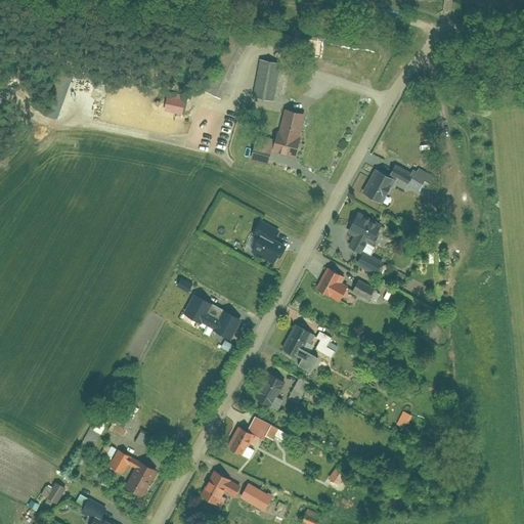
[(260,61),(253,97),(279,102),(286,67),(260,61)]
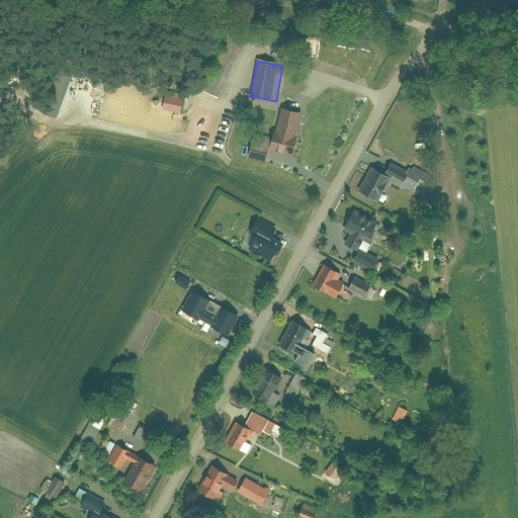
[(41,113),(56,119),(72,78),(58,73),(41,113)]
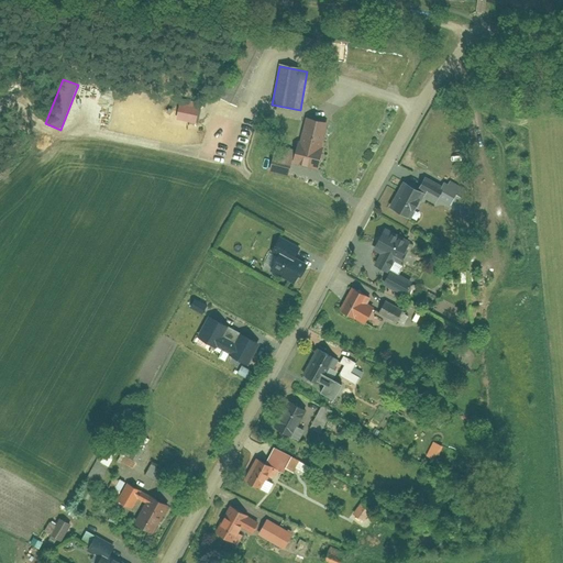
[(180,107),(177,120),(197,124),(200,110),(180,107)]
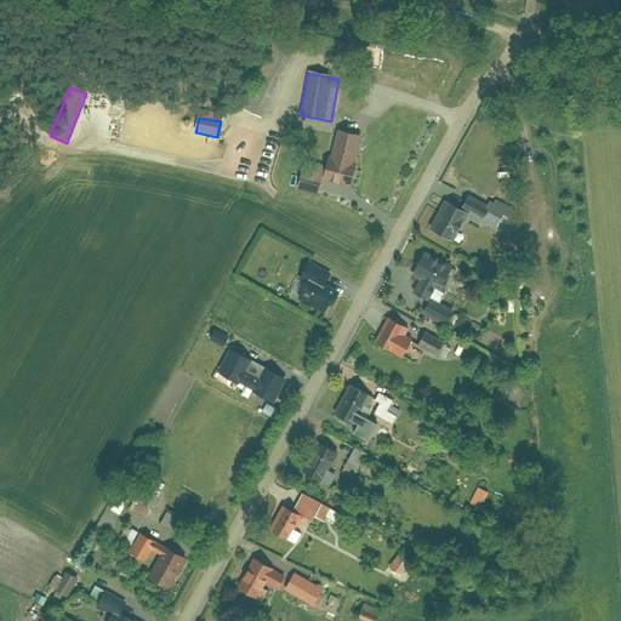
[(348,187),(360,138),(334,131),(324,167),(305,161),(297,188),(318,193),(323,180),(348,187)]
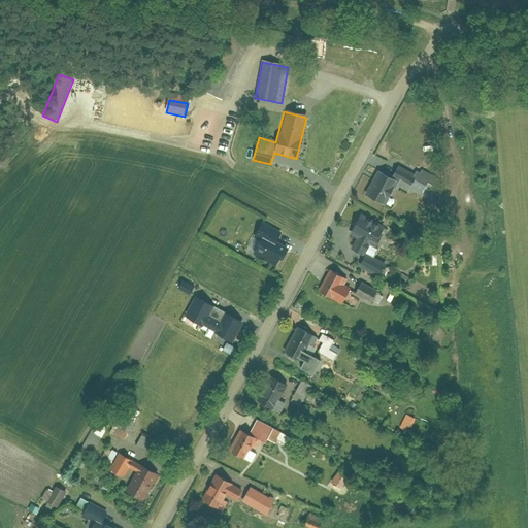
[(377,170),(364,194),(384,205),(395,186),(406,193),(415,179),(395,168),(390,177),(377,170)]
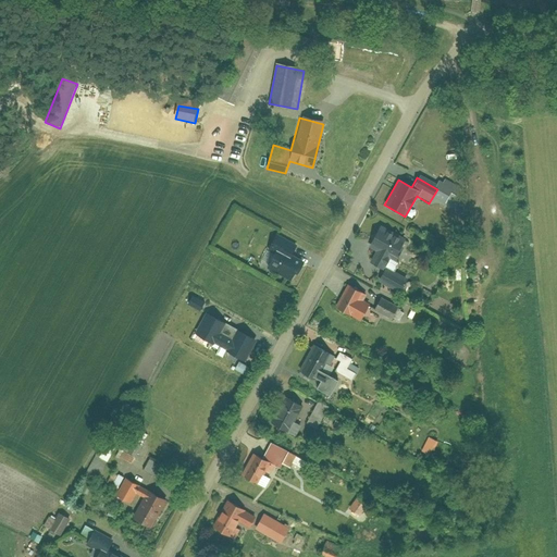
[(409,247),(379,232),(370,249),(378,252),(370,265),(383,272),(379,280),(401,292),(411,273),(399,267),(409,247)]
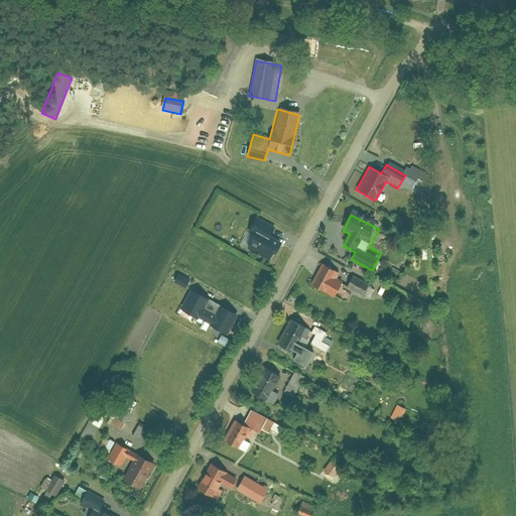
[(247,248),(267,259),(274,245),(267,241),(274,228),(255,218),(248,233),(253,236),(247,248)]
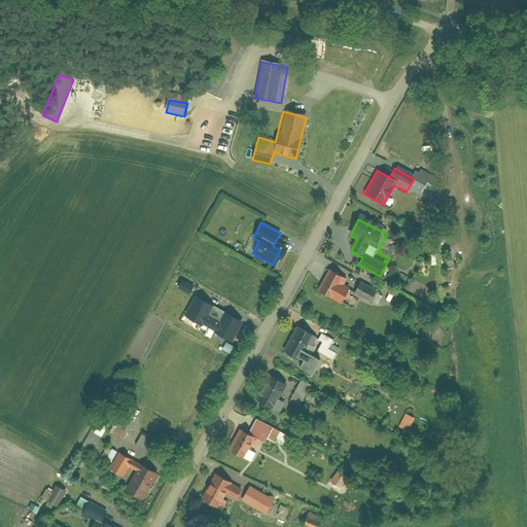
[(328,272),(317,292),(341,305),(352,284),(328,272)]
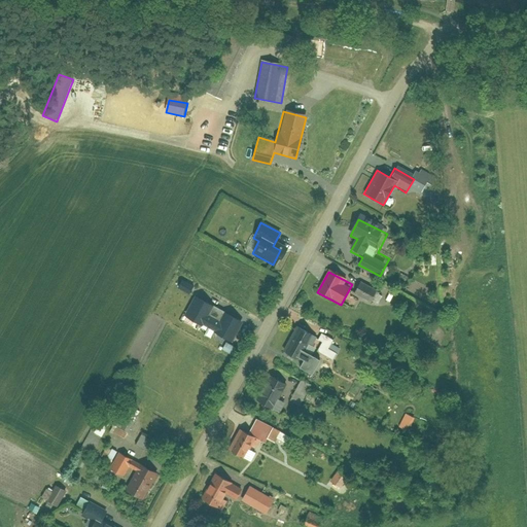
[(360,282),(353,296),(369,305),(377,290),(360,282)]
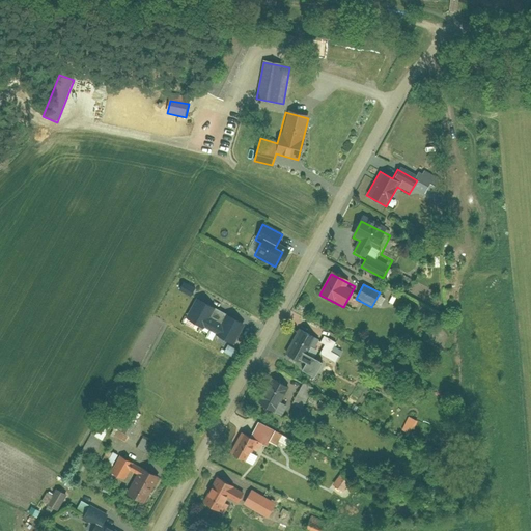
[(374,306),(380,308),(385,299),(380,297),(374,306)]
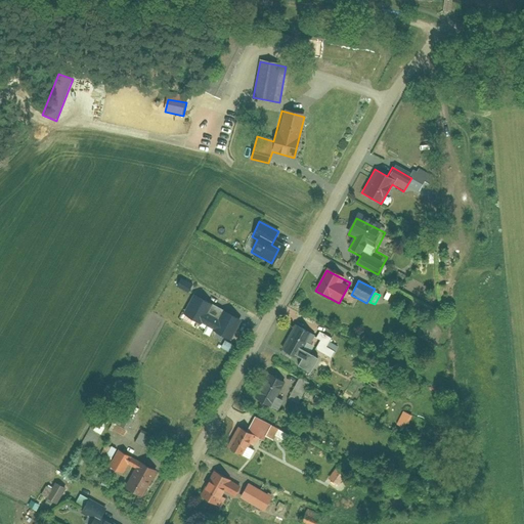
[(211,303),(194,295),(185,314),(201,322),(202,320),(206,313),(211,303)]
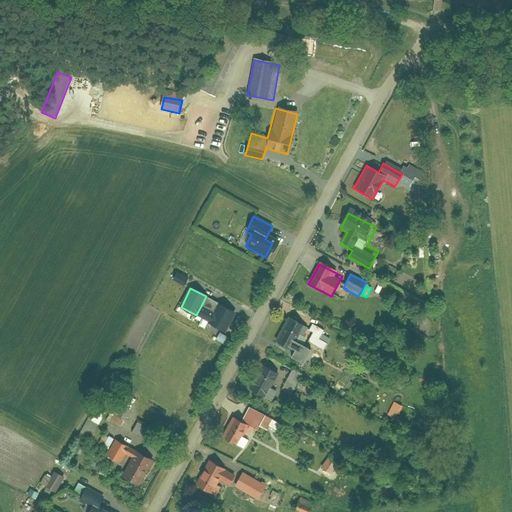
[(234,312),(219,304),(214,313),(210,320),(209,322),(224,330),(234,312)]
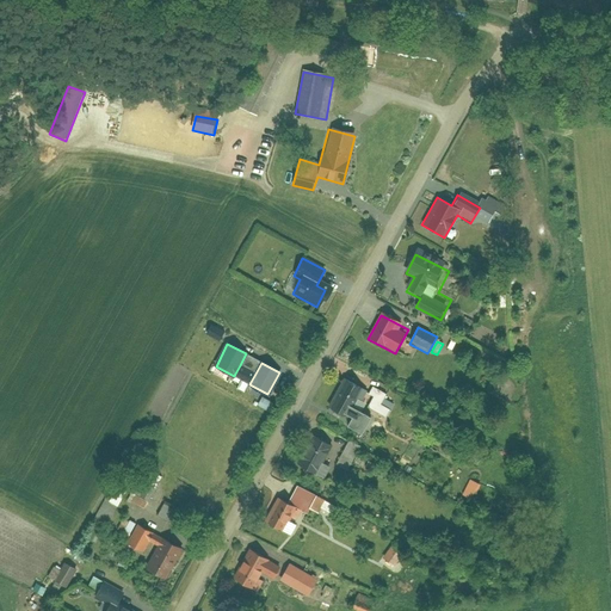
[(255,374),(240,365),(235,374),(251,382),(255,374)]
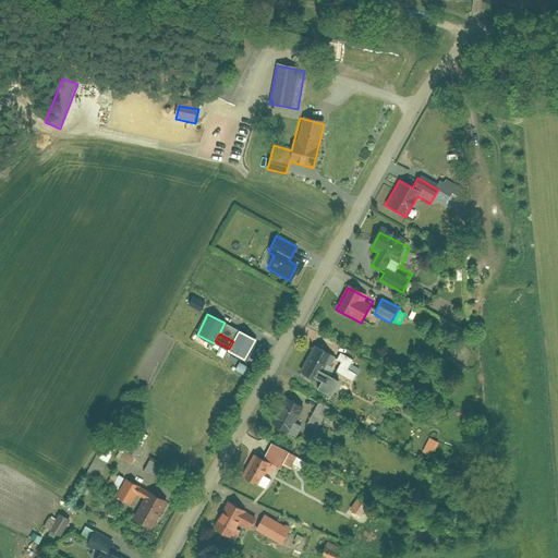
[(315,349),(301,375),(323,387),(337,361),(315,349)]
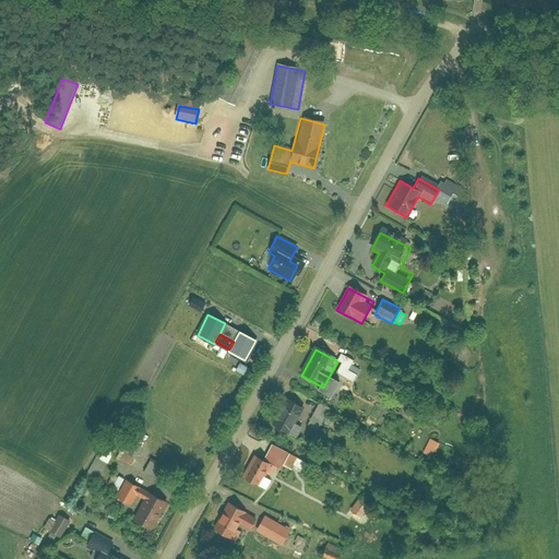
[(352,360),(341,356),(339,361),(349,367),(352,360)]
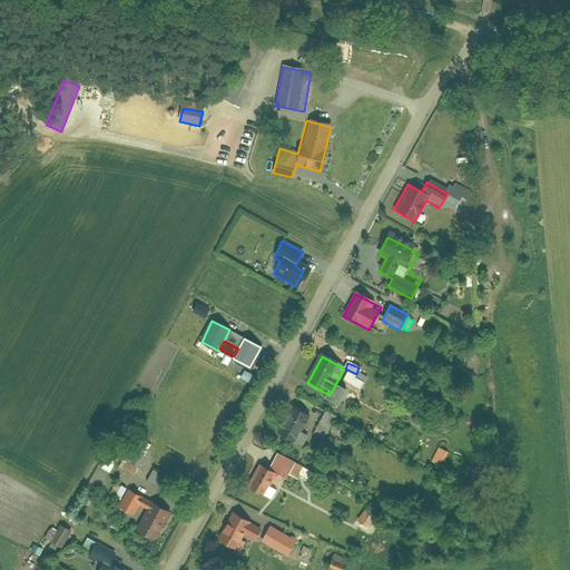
[(347,373),(343,381),(360,391),(364,382),(347,373)]
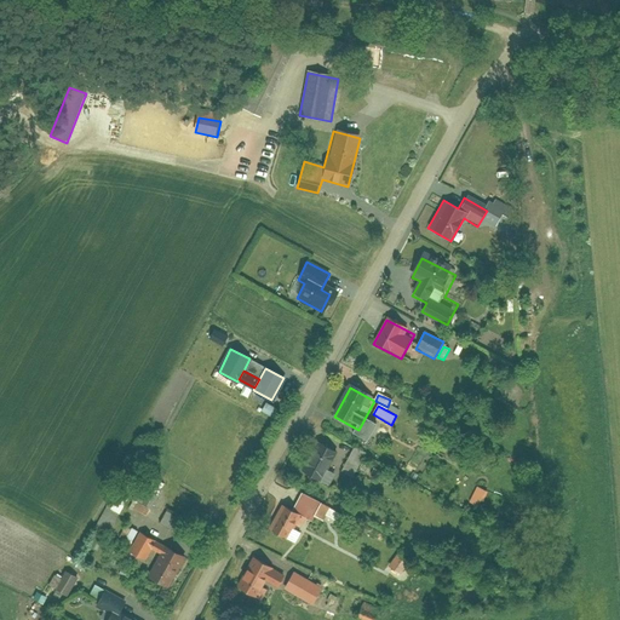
[(317,443),(300,475),(321,486),(338,454),(317,443)]
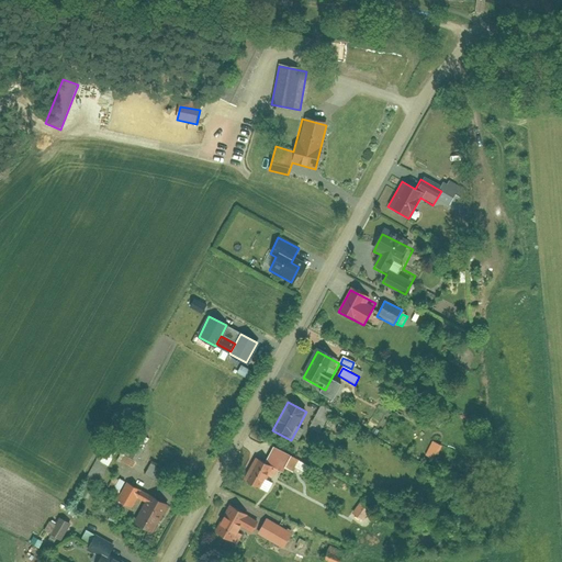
[(321,407),(307,430),(318,436),(332,413),(321,407)]
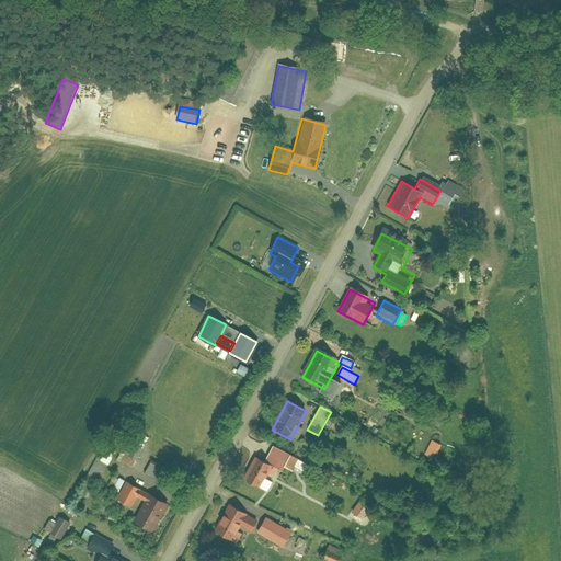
[(295,459),(264,444),(258,457),(288,473),(295,459)]
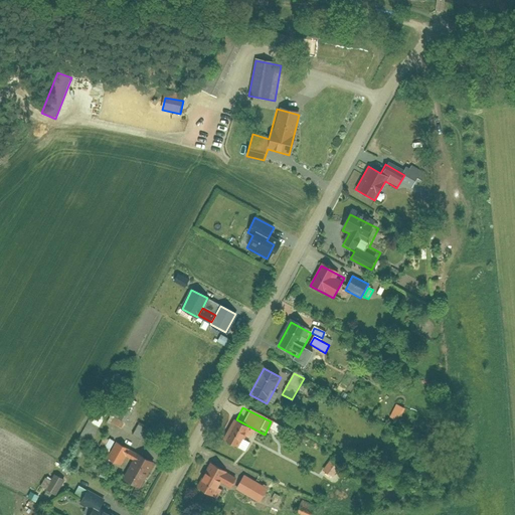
[(141,419),(133,436),(151,445),(159,427),(141,419)]
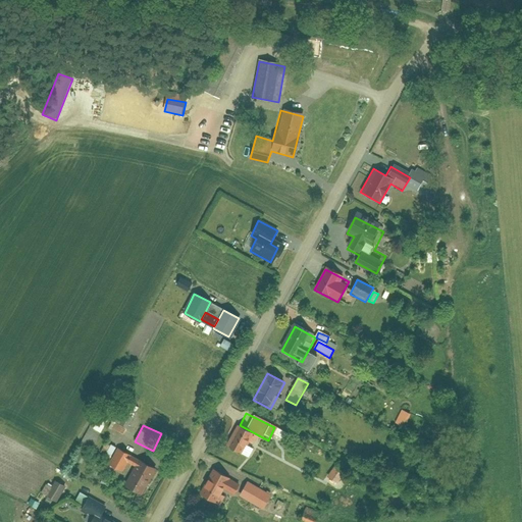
[(237,426),(225,446),(242,455),(253,435),(237,426)]
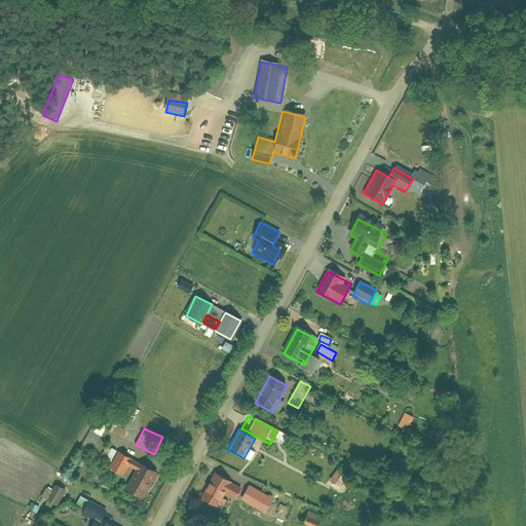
[(125,490),(142,500),(156,475),(119,452),(109,470),(130,482),(125,490)]
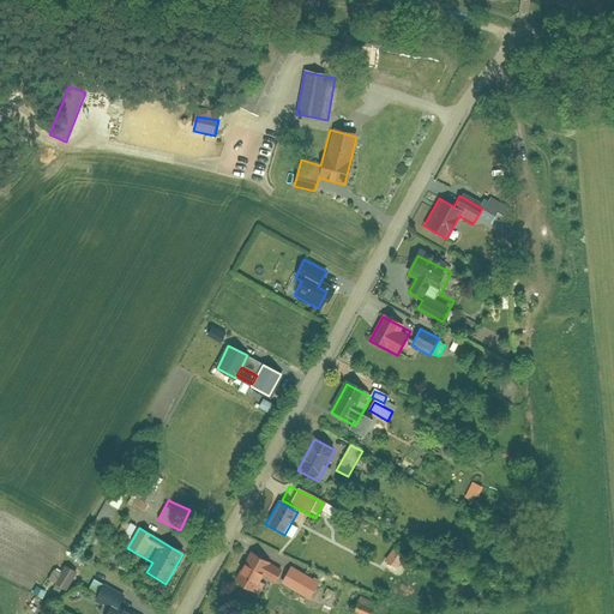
[(393,553),(384,566),(396,573),(404,560),(393,553)]
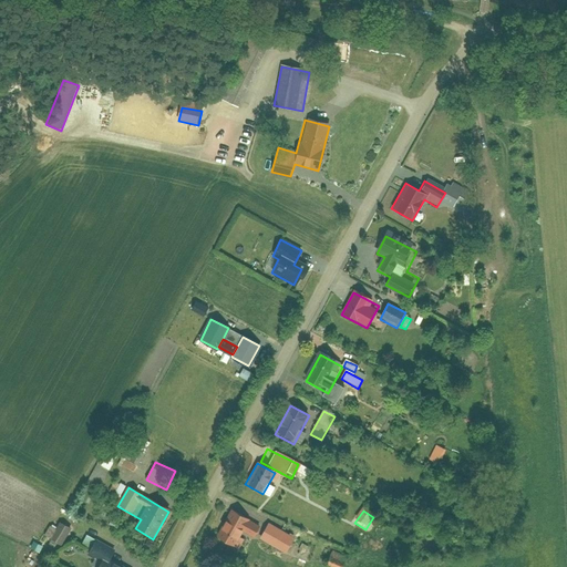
[(229,512),(216,538),(239,550),(253,524),(229,512)]
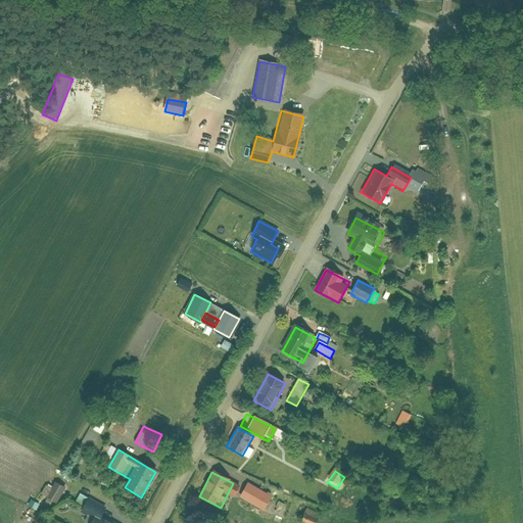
[(272,497),(248,484),(241,497),(264,511),(272,497)]
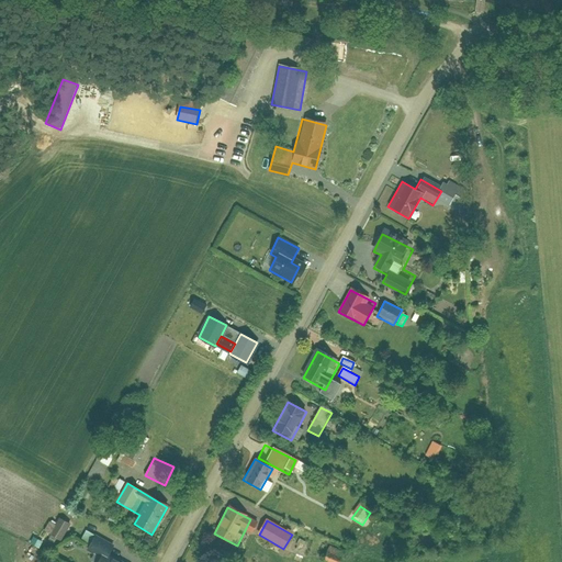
[(65,521),(60,529),(69,535),(74,528),(65,521)]
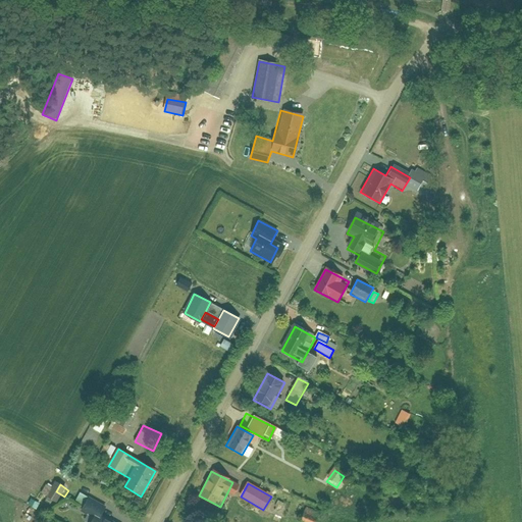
[(87,521),(119,521),(88,503),(82,514),(90,518),(87,521)]
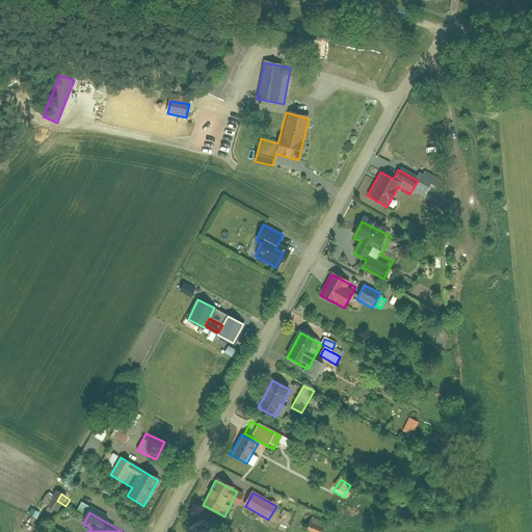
[(311,523),(307,531),(308,531),(320,531),(322,528),(311,523)]
